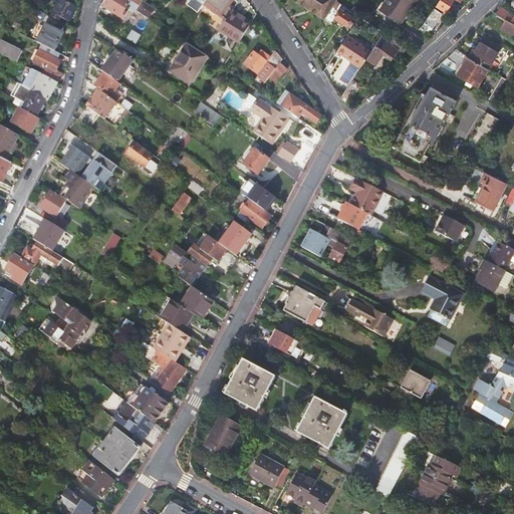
[(63,0),(58,0),(50,15),(59,20),(61,17),(69,21),(77,7),(64,0),(63,0)]
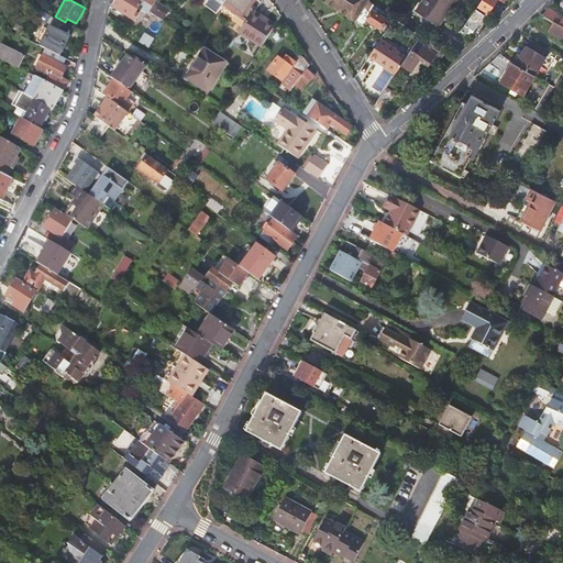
[(156,2),(152,0),(119,0),(113,9),(134,21),(142,9),(140,8),(142,3),(145,6),(146,4),(153,8),(156,2)]
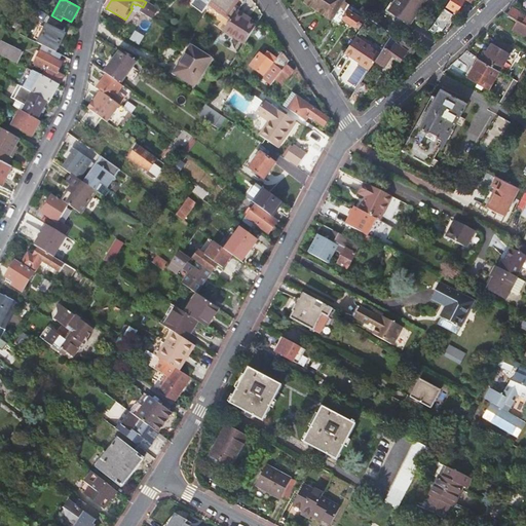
[(238,10),(239,8),(234,4),(236,0),(196,0),(196,1),(196,2),(195,4),(197,6),(196,7),(202,11),(207,6),(229,23),(235,14),(238,10)]
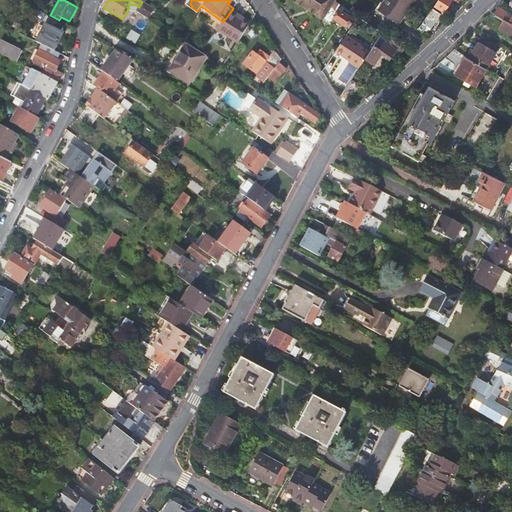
[(295,0),(296,0),(306,7),(308,5),(311,7),(309,9),(316,14),(315,16),(323,20),(335,2),(336,0),(295,0)]
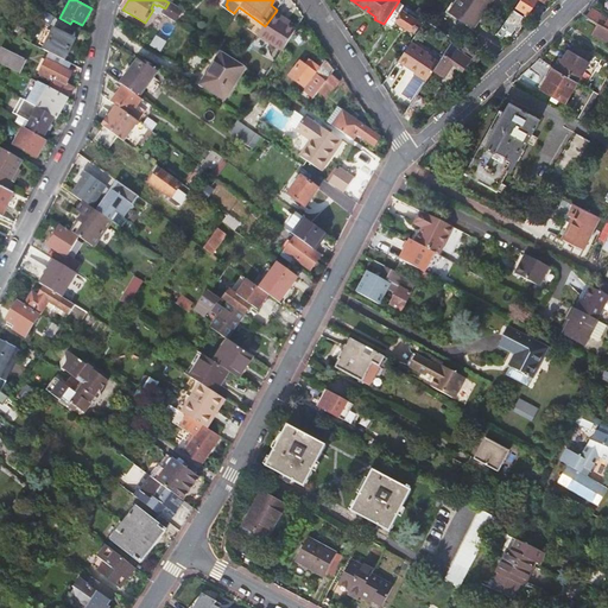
[(460,0),(454,12),(476,27),(494,0),(460,0)]
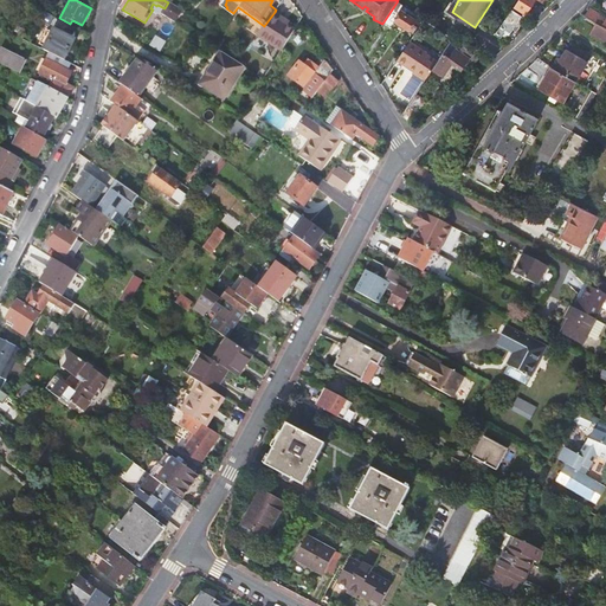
[(519,0),(514,8),(524,13),(533,0),(519,0)]
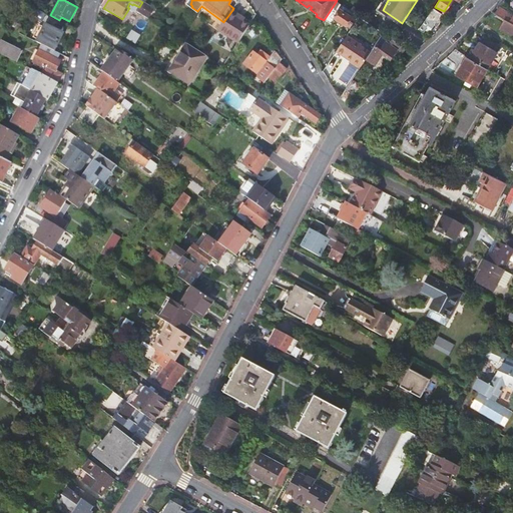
[(142,2),(139,7),(135,12),(145,18),(152,8),(142,2)]
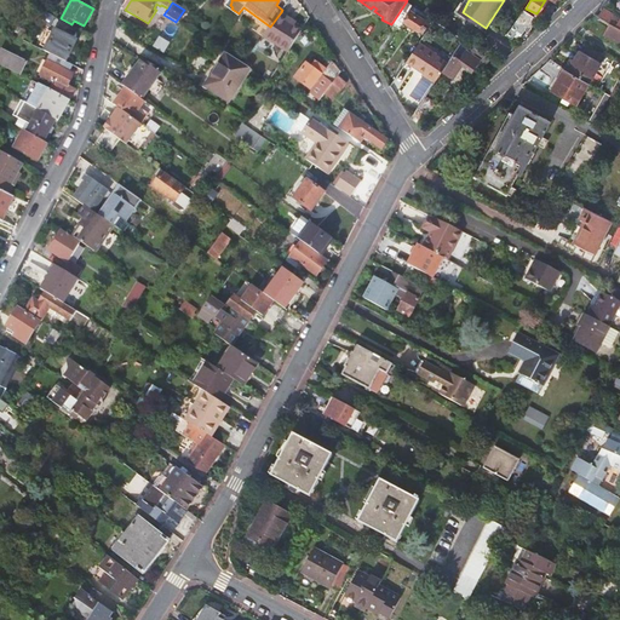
[(406,3),(391,24),(400,29),(405,22),(423,34),(426,28),(423,26),(426,22),(412,12),(414,7),(406,3)]
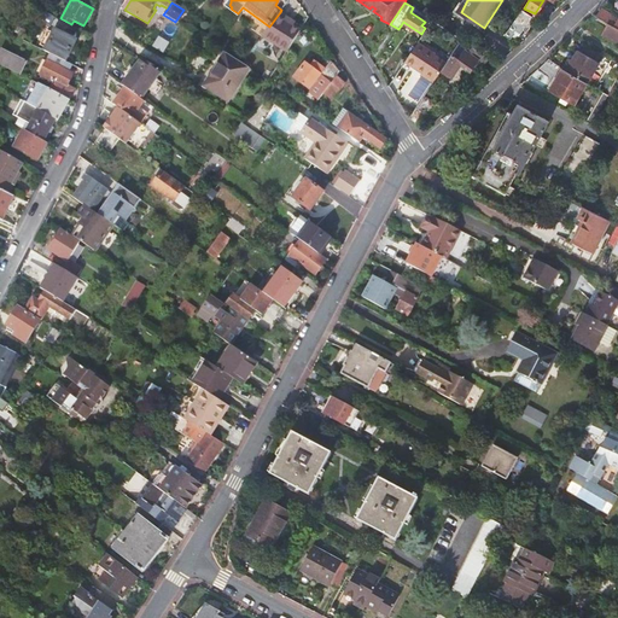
[(421,25),(425,28),(431,19),(413,7),(410,12),(425,22),(421,25)]
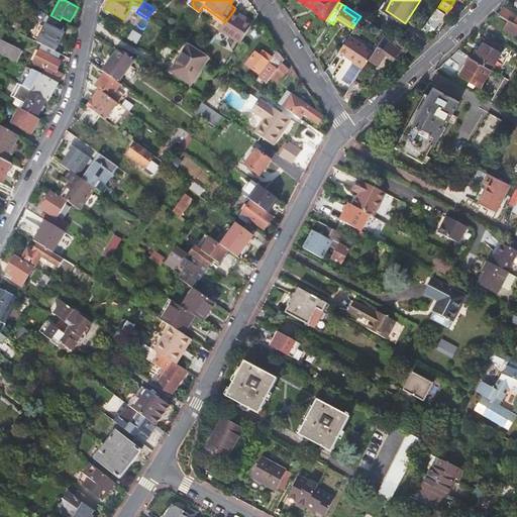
[(33,7),(29,14),(43,20),(46,14),(33,7)]
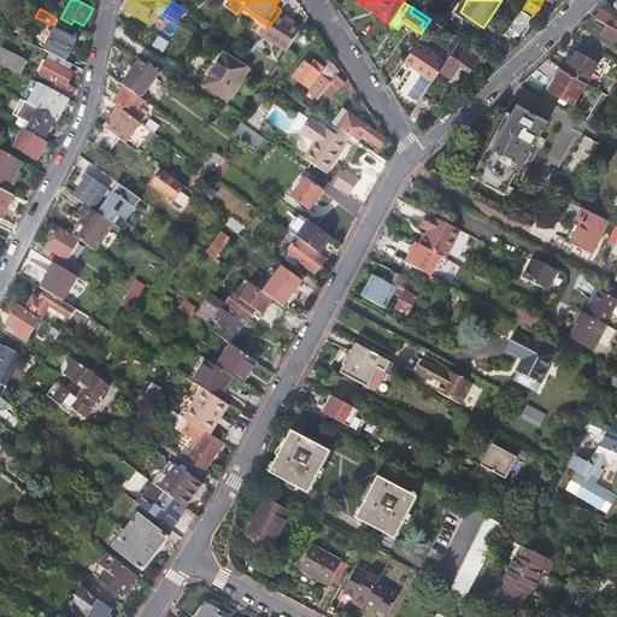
[(594,15),(607,23),(616,29),(616,18),(600,9),(594,15)]
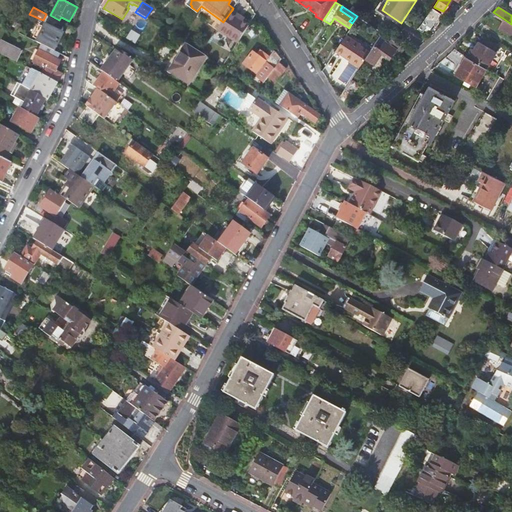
[(419,29),(422,31),(423,29),(425,30),(427,28),(430,29),(441,14),(433,8),(419,29)]
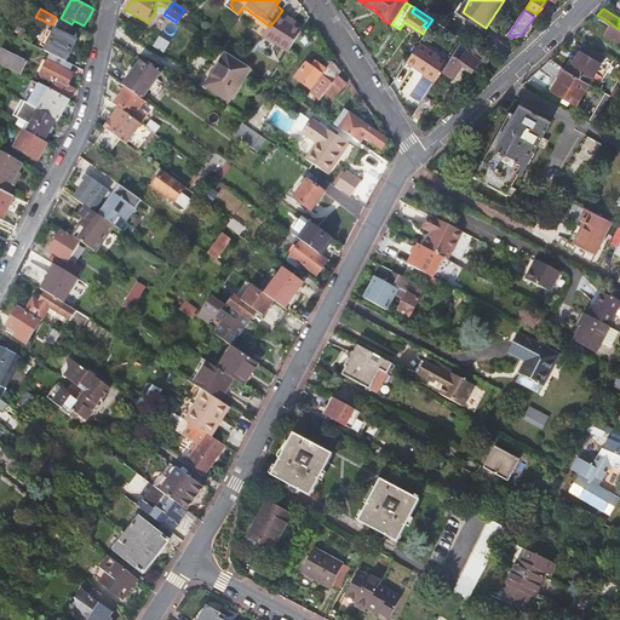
[(12,24),(0,17),(0,24),(10,30),(12,24)]
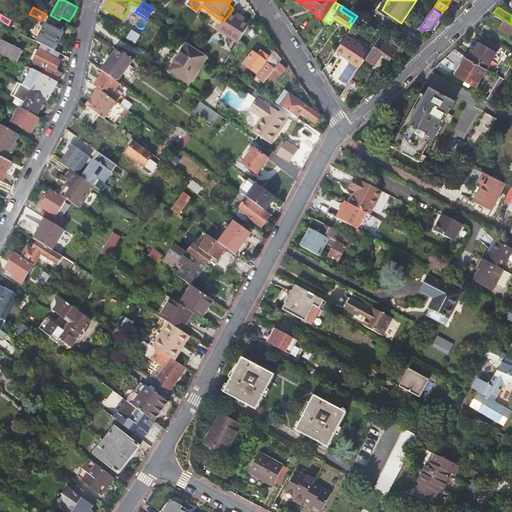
[(249,27),(238,19),(229,14),(223,22),(217,30),(238,43),(249,27)]
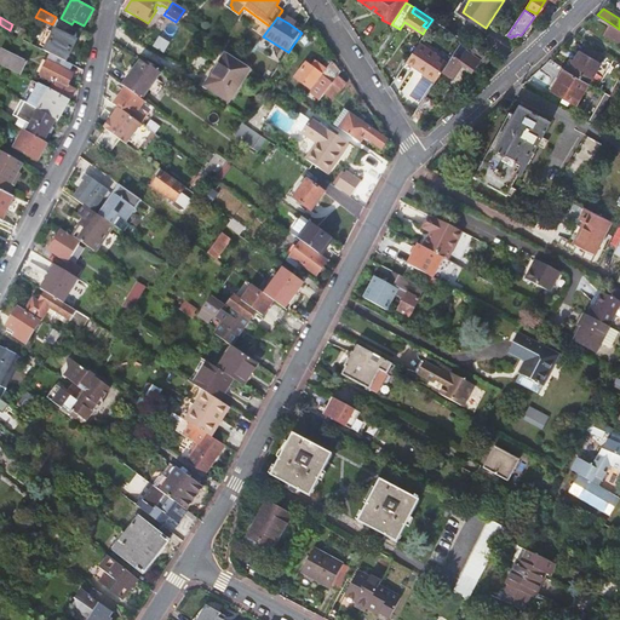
[(619,29),(610,23),(607,32),(619,40),(619,29)]
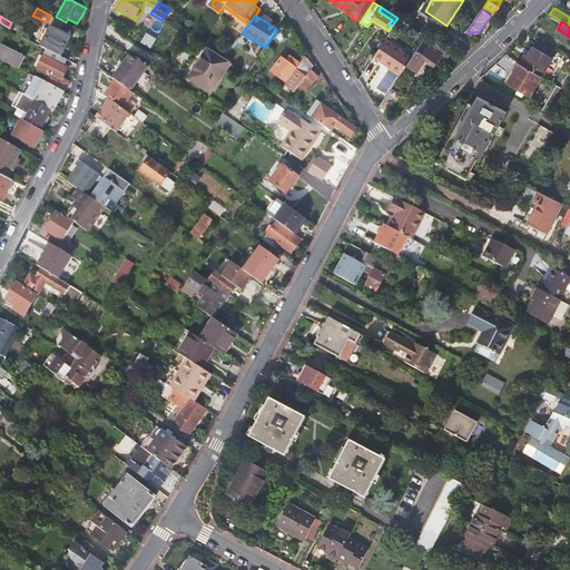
[(55,53),(61,57),(71,38),(52,28),(42,47),(48,50),(55,53)]
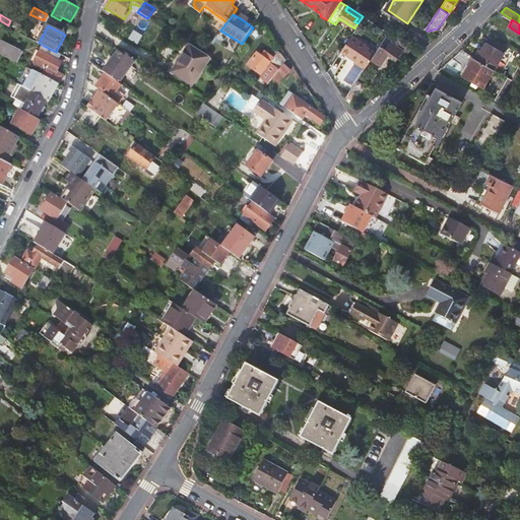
[(519,34),(509,26),(507,29),(519,36),(519,34)]
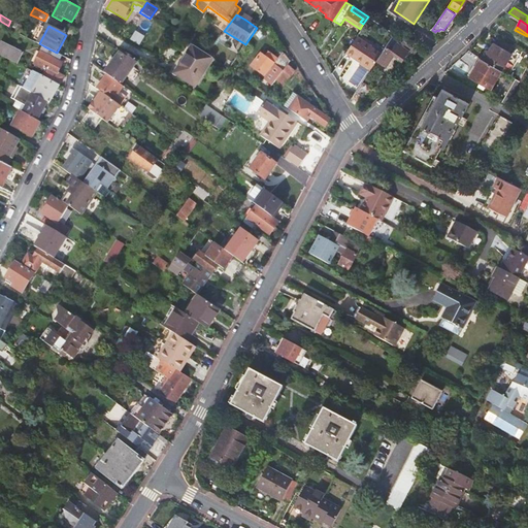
[(398,36),(395,34),(377,61),(385,67),(393,55),(402,62),(404,59),(407,55),(411,58),(417,50),(411,46),(411,47),(397,38),(398,36)]
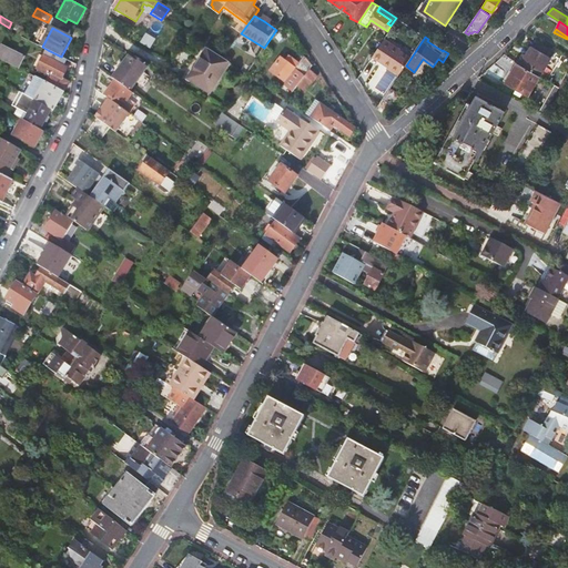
[(373,57),(379,62),(381,62),(381,61),(388,67),(387,69),(398,75),(405,66),(411,58),(401,51),(401,50),(385,39),(373,57)]
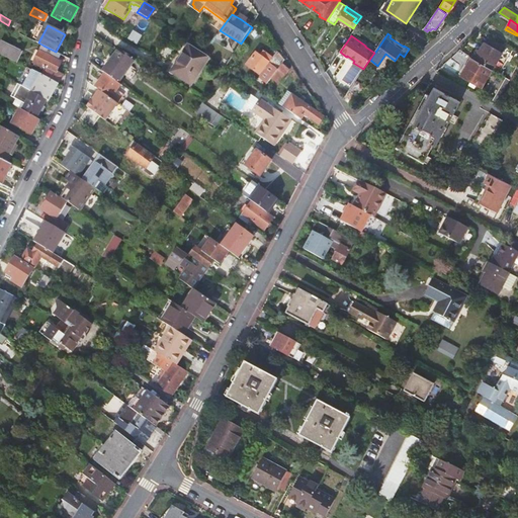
[(471,58),(480,62),(493,69),(506,46),(490,36),(486,42),(481,51),(480,50),(477,49),(471,58)]
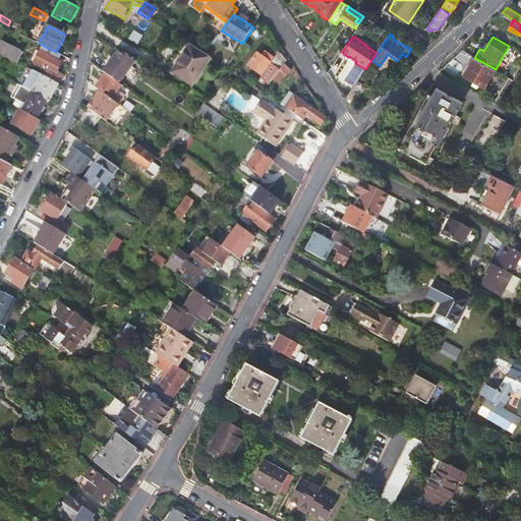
[(0,44),(0,54),(17,63),(22,53),(1,42),(0,44)]
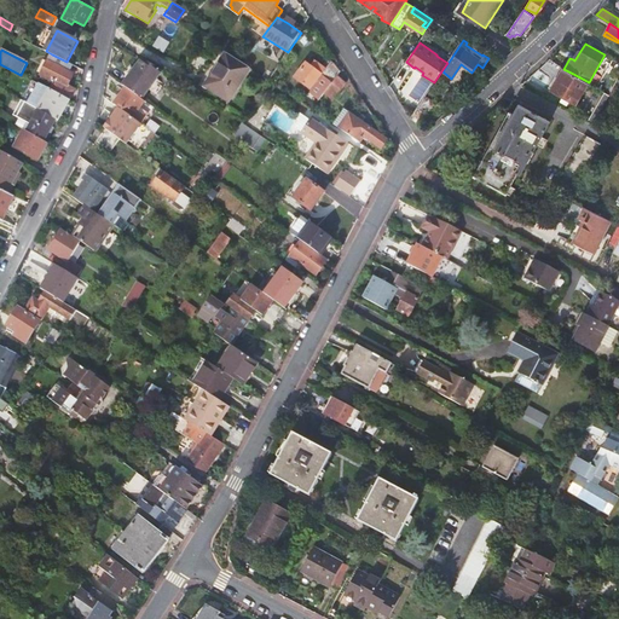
[(230,100),(249,68),(243,64),(237,61),(226,53),(207,86),(230,100)]
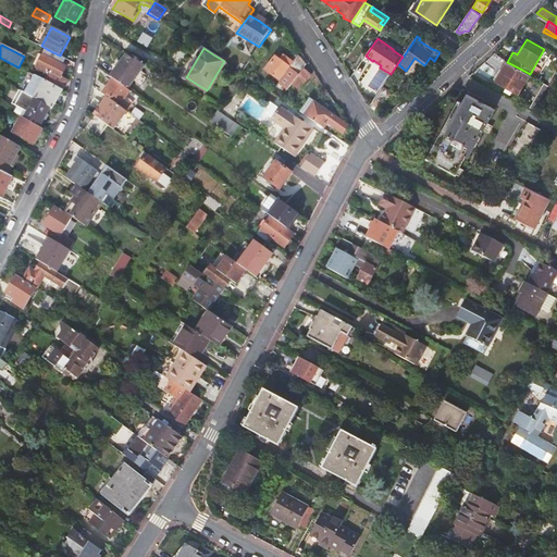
[(46,81),(63,90),(67,82),(61,77),(67,66),(50,58),(53,52),(47,49),(37,67),(50,74),(46,81)]
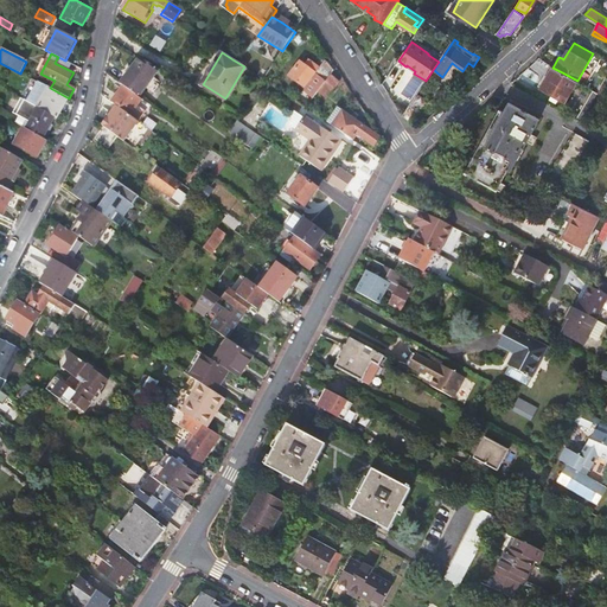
[(136,64),(121,84),(123,85),(127,88),(140,97),(160,69),(141,58),(136,64)]
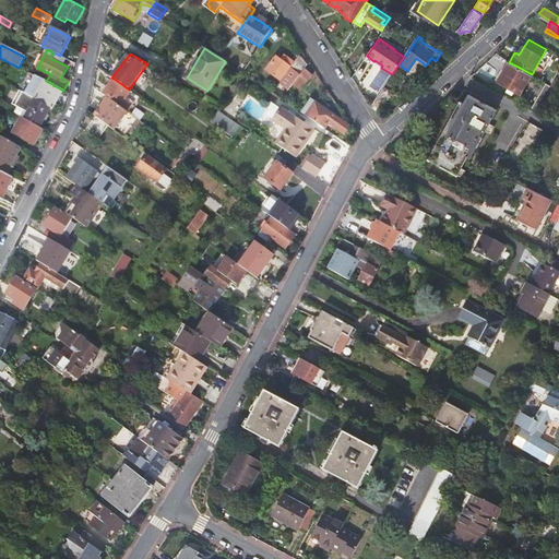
[(281,60),(290,68),(295,62),(284,56),(281,60)]
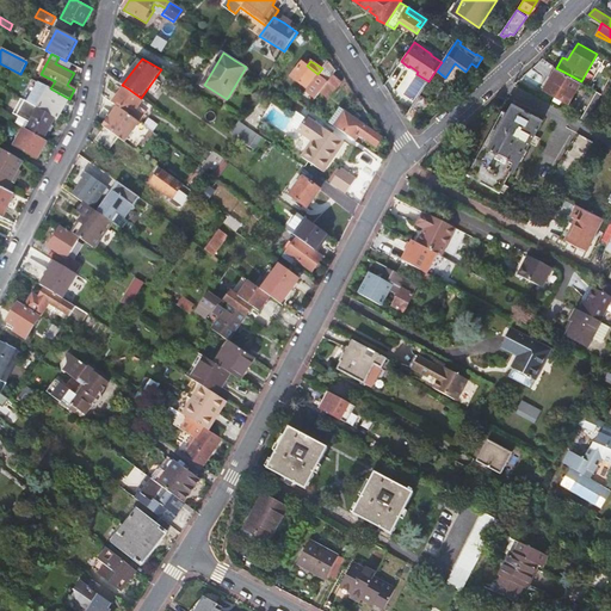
[(406,71),(408,67),(401,61),(397,66),(406,71)]
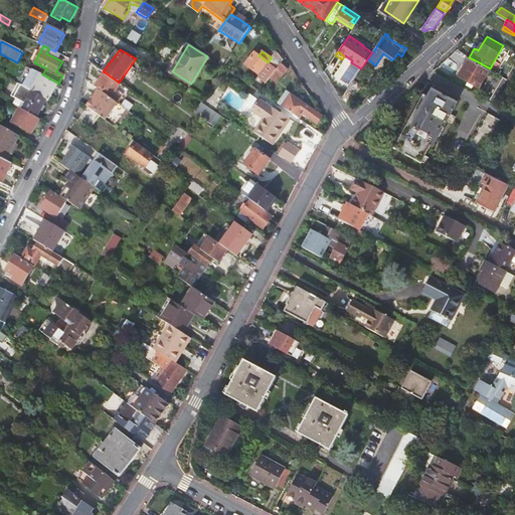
[(266,70),(272,75),(281,63),(283,60),(278,52),(270,64),(266,70)]
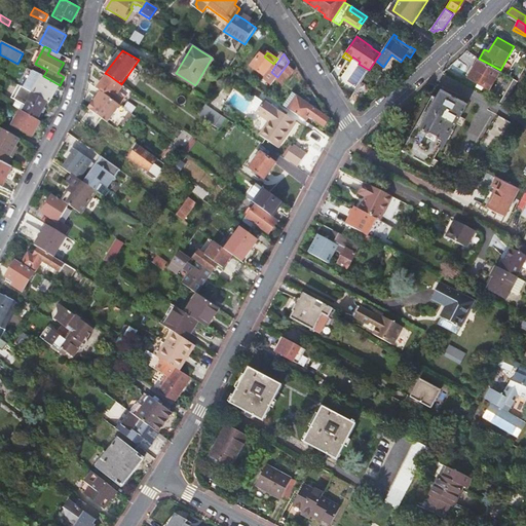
[(273,64),(264,57),(260,54),(251,67),(264,76),(273,64)]
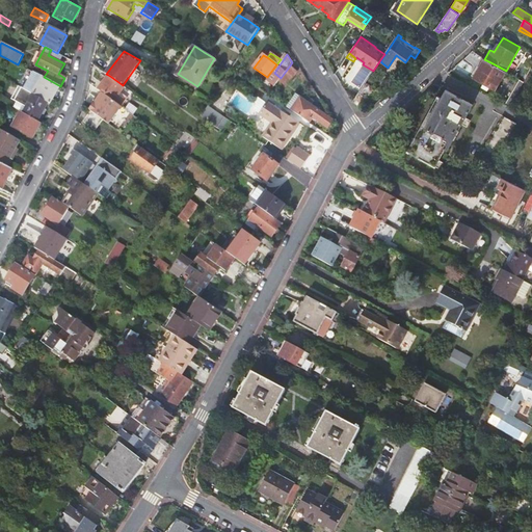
[(484,59),(484,58),(474,76),(481,81),(479,85),(485,88),(488,84),(495,88),(505,71),(493,63),(484,59)]
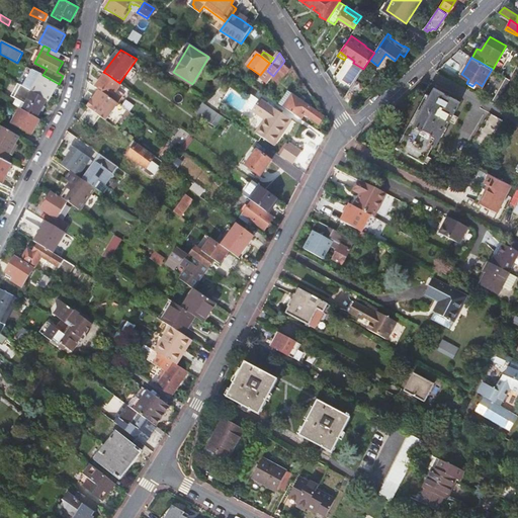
[(289,69),(282,64),(273,76),(272,78),(271,79),(277,84),(289,69)]
